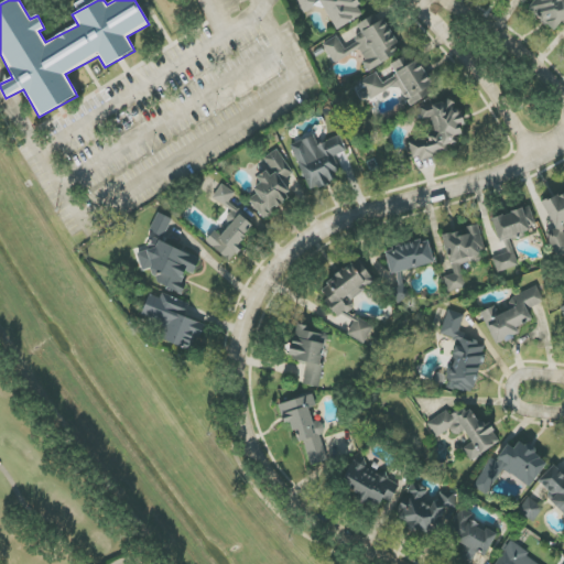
[(360,17),(356,8),(359,7),(355,0),(295,0),(303,14),(322,3),(336,30),(360,17)]
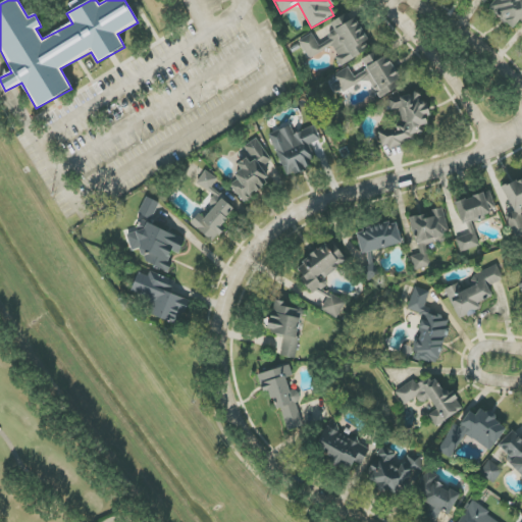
[(521,0),(496,0),(489,9),(513,29),(520,19),(521,20),(521,0)]
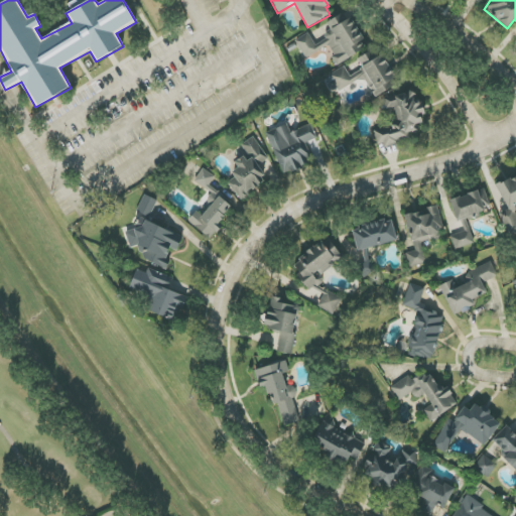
[(295,40),(305,58),(328,46),(338,65),(367,48),(347,12),(327,22),(331,30),(324,34),(327,40),(315,46),(308,32),(295,40)]
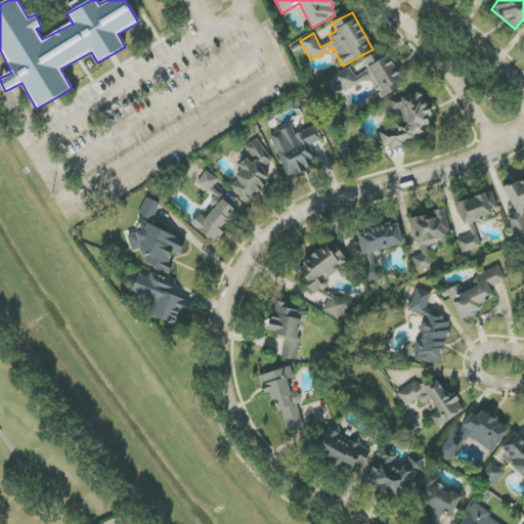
[(350,68),(333,77),(341,94),(369,79),(380,99),(404,86),(384,48),(362,59),(368,71),(355,78),(350,68)]
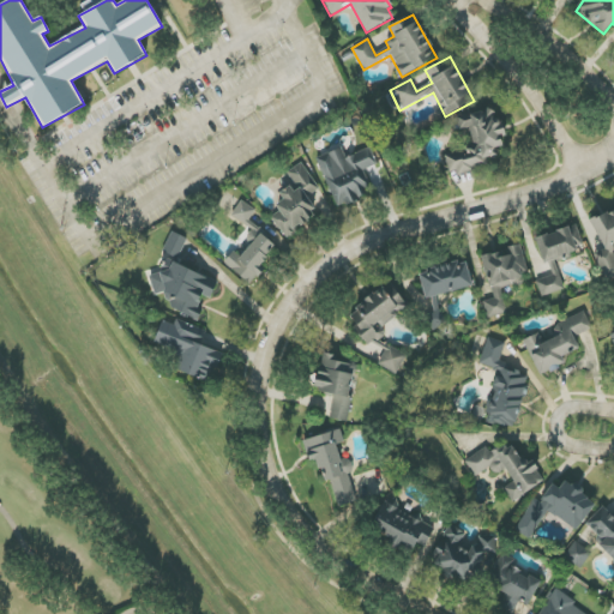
[(444,152),(450,175),(487,167),(485,160),(499,156),(497,146),(505,145),(497,108),(455,118),(458,131),(470,128),(474,146),(444,152)]
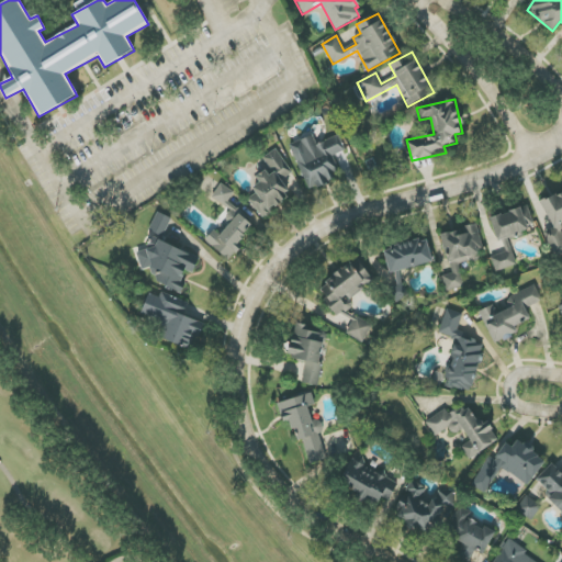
[(308,191),(336,180),(333,169),(337,168),(333,156),(346,150),(339,135),(316,144),(313,135),(291,144),(308,191)]
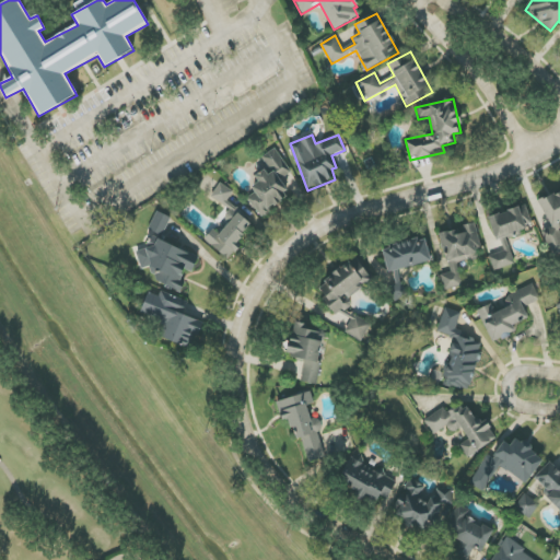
[(291,196),(280,181),(292,172),(276,148),(261,158),(268,166),(255,176),(258,182),(251,187),(255,194),(247,198),(260,217),(291,196)]
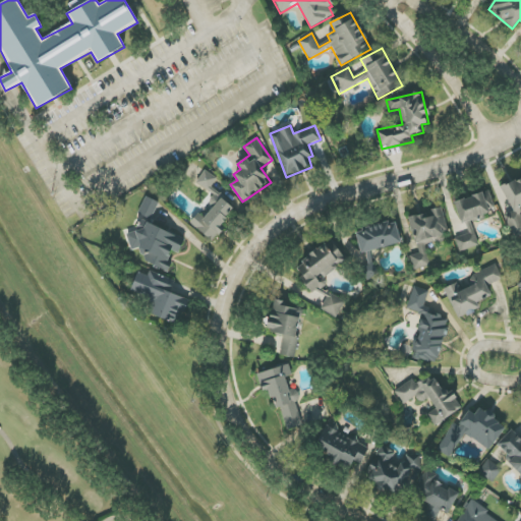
[(217,178),(205,170),(196,183),(209,190),(217,178)]
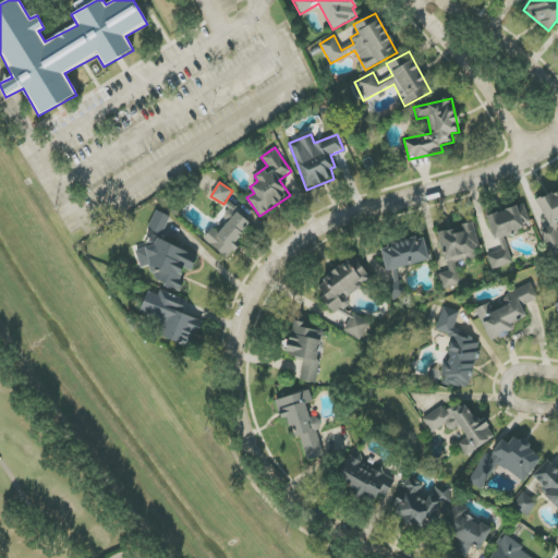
[(557,190),(536,202),(549,226),(540,231),(553,256),(557,252),(557,233),(555,228),(557,225),(557,190)]
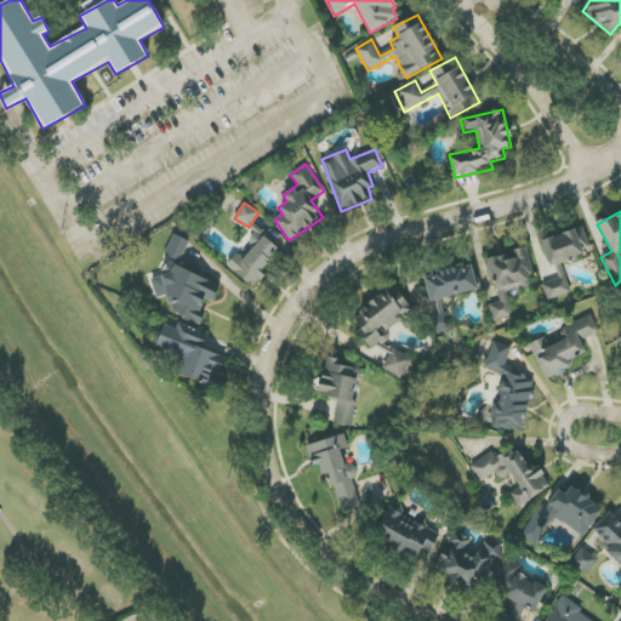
[(541,241),(550,268),(592,254),(584,227),(541,241)]
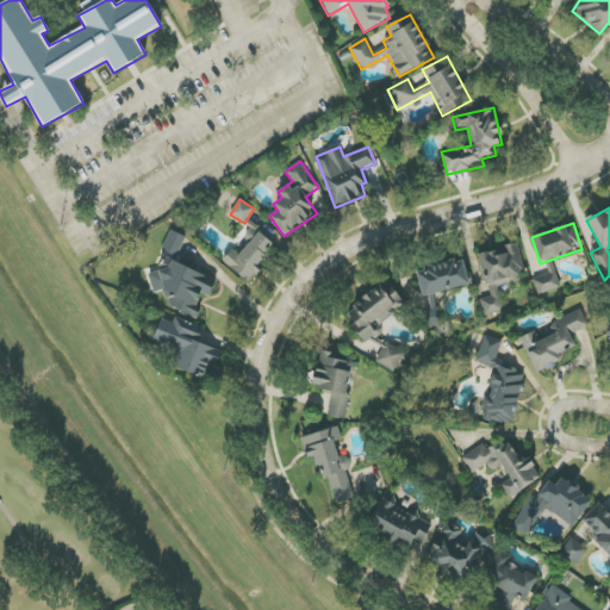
[(161,250),(176,257),(186,237),(170,230),(161,250)]
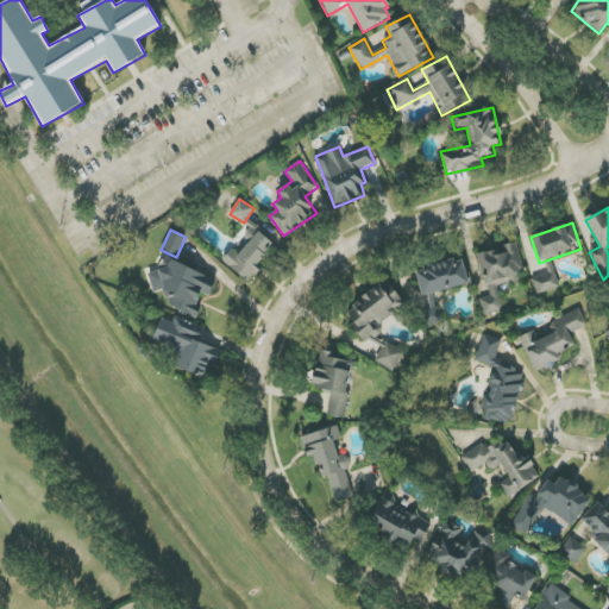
[(231,251),(223,261),(248,283),(263,267),(258,262),(274,245),(259,232),(237,256),(231,251)]
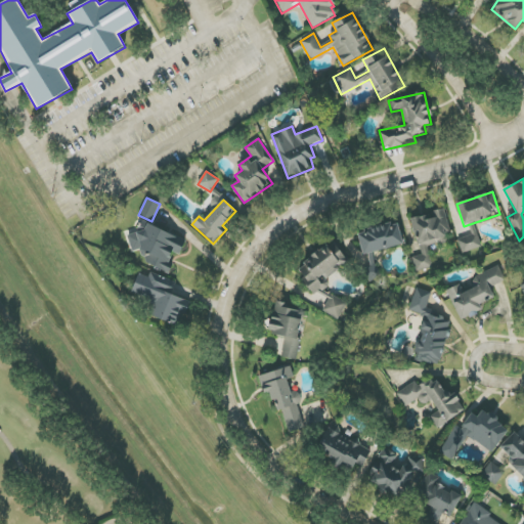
[(411,219),(421,255),(412,257),(417,270),(433,267),(428,247),(447,242),(445,233),(450,232),(444,209),(430,212),(430,215),(411,219)]
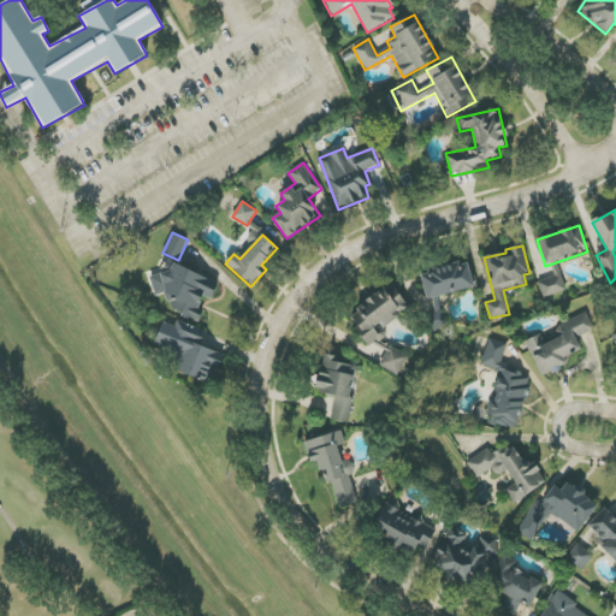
[(157,277),(150,292),(173,301),(170,309),(200,321),(203,312),(199,311),(203,296),(212,300),(219,283),(167,261),(160,278),(157,277)]
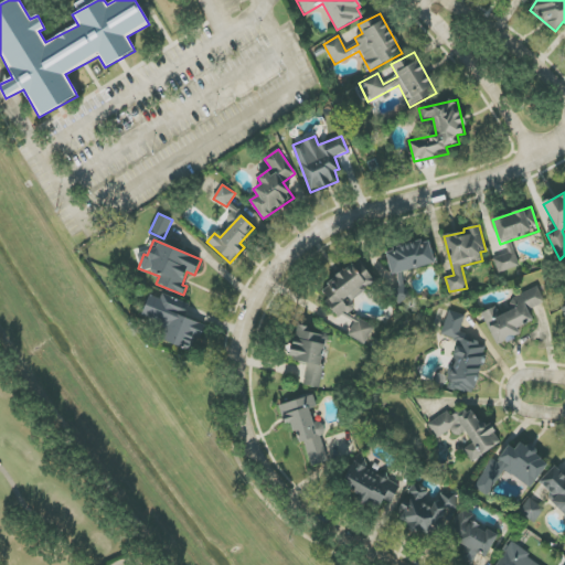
[(428,240),(385,252),(392,276),(436,263),(428,240)]
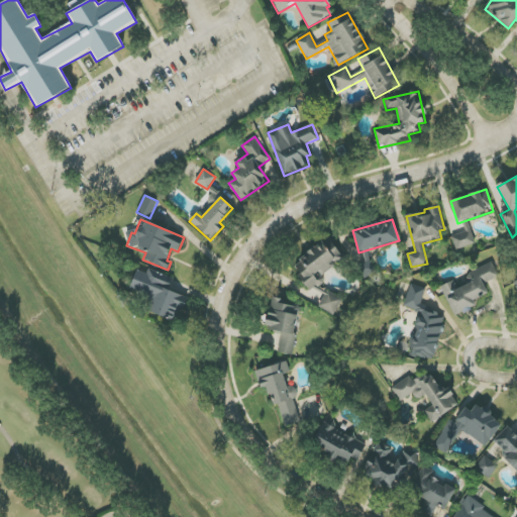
[(476,244),(472,230),(451,236),(455,250),(476,244)]
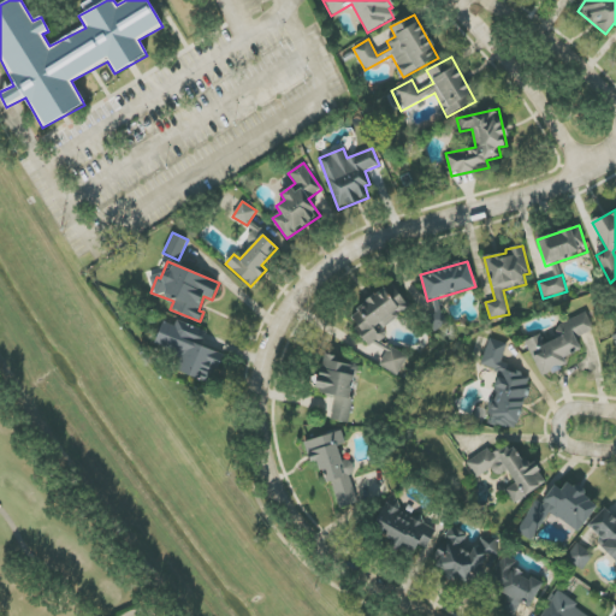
[(383,330),(410,307),(391,283),(348,317),(371,345),(386,333),(383,330)]
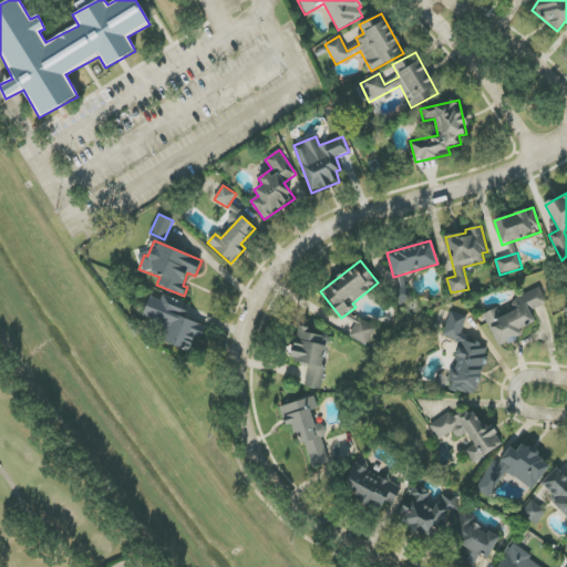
[(484,313),(498,348),(521,339),(517,330),(535,322),(531,311),(547,305),(540,288),(513,299),(517,310),(502,316),(498,308),(484,313)]
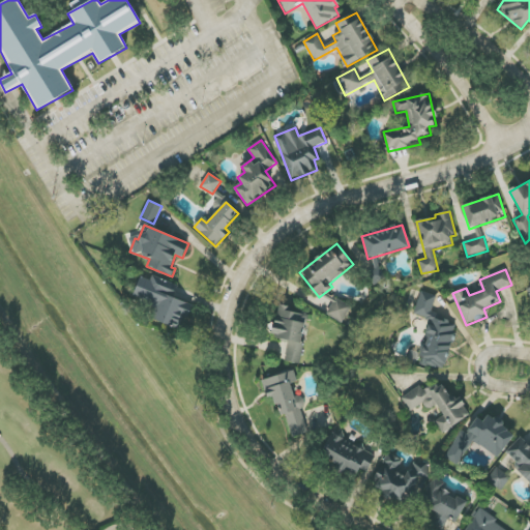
[(173,298),(178,286),(151,276),(150,281),(140,276),(133,296),(151,302),(146,317),(182,330),(192,305),(173,298)]
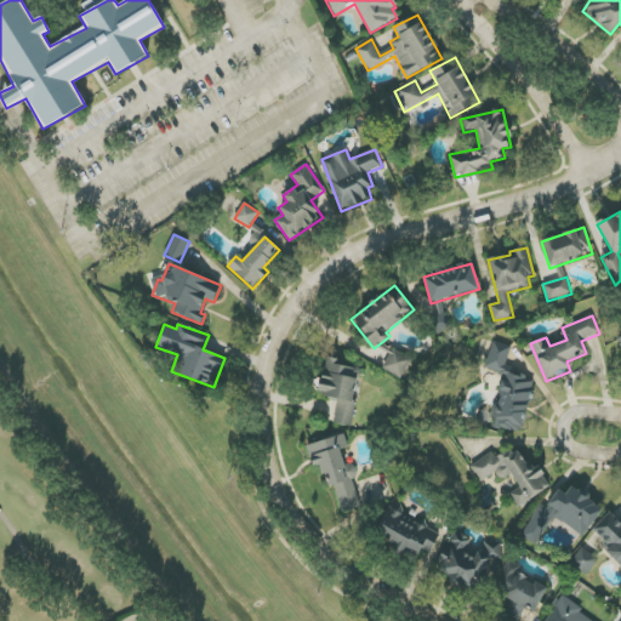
[(519,434),(536,381),(503,370),(511,347),(493,341),(484,369),(506,375),(490,426),(519,434)]
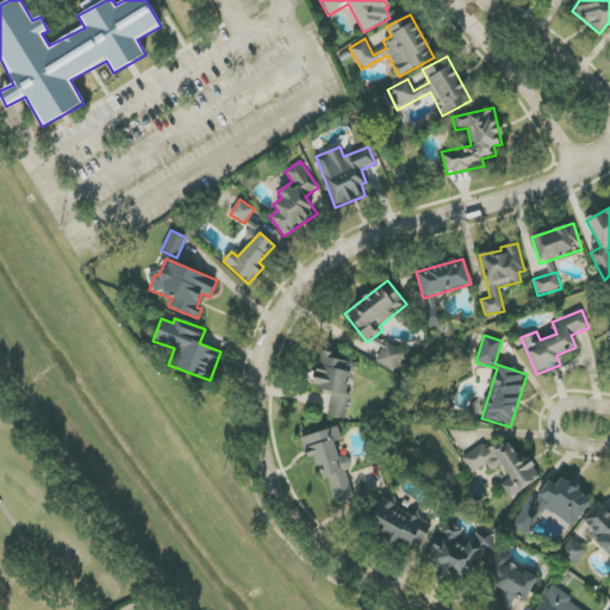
[(375,362),(394,373),(404,355),(385,344),(375,362)]
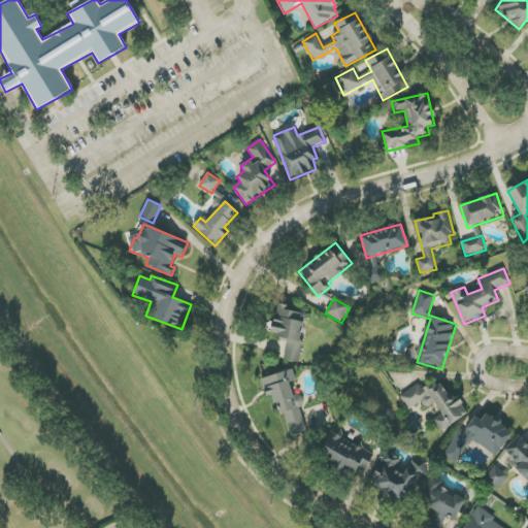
[(284,360),(297,363),(308,312),(277,305),(270,335),(288,339),(284,360)]
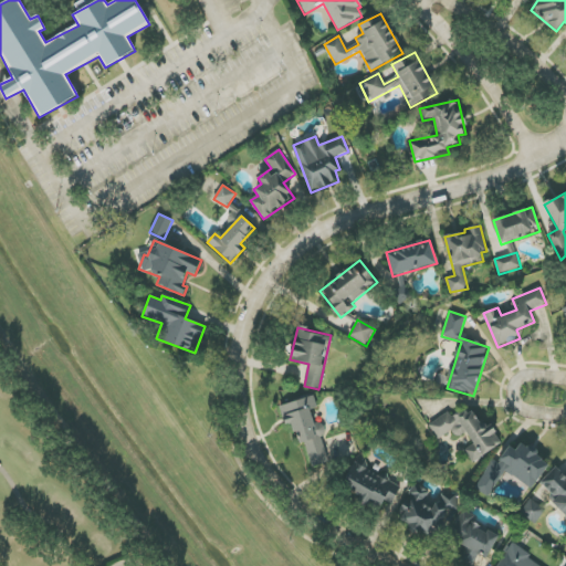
[(312,468),(328,463),(321,436),(325,433),(322,422),(314,425),(310,410),(317,408),(314,397),(280,406),(285,426),(293,423),(299,443),(305,442),(312,468)]
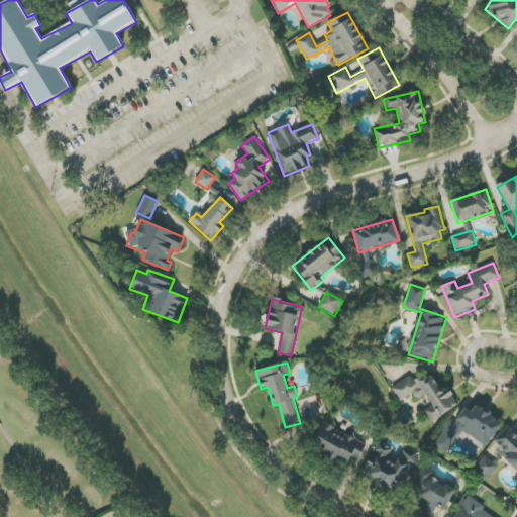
[(391,389),(400,402),(412,394),(417,402),(426,396),(433,406),(424,411),(432,423),(458,405),(450,392),(445,396),(429,372),(413,383),(409,377),(391,389)]
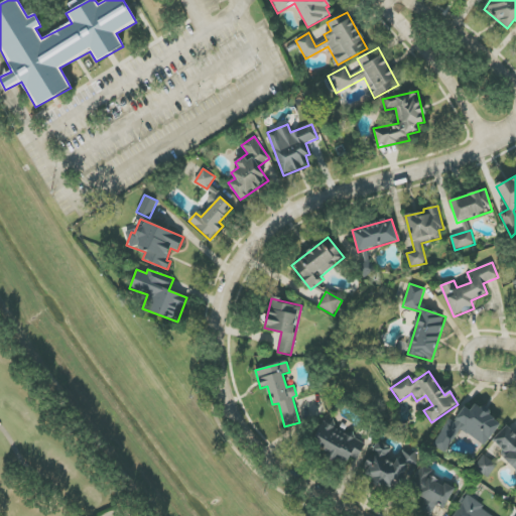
[(501,421),(475,405),(471,411),(464,406),(454,422),(448,419),(432,445),(445,454),(461,429),(486,445),(501,421)]
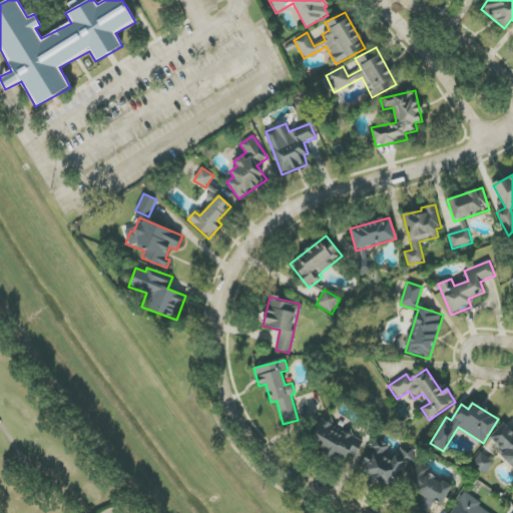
[(364,441),(333,425),(336,419),(324,414),(311,441),(331,451),(329,456),(344,463),(348,453),(355,457),(364,441)]
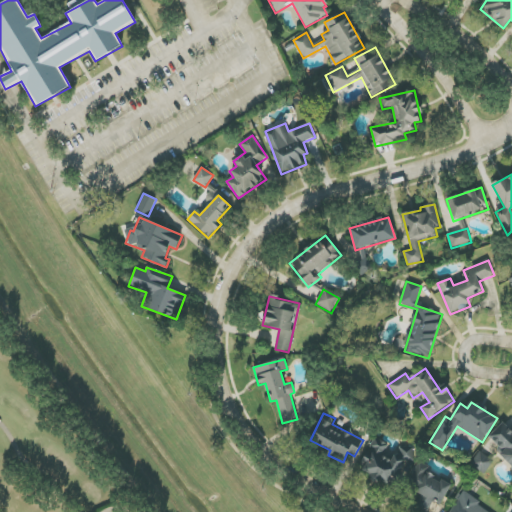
[(511,466),(511,430),(502,422),(489,438),(503,450),(499,456),(511,466)]
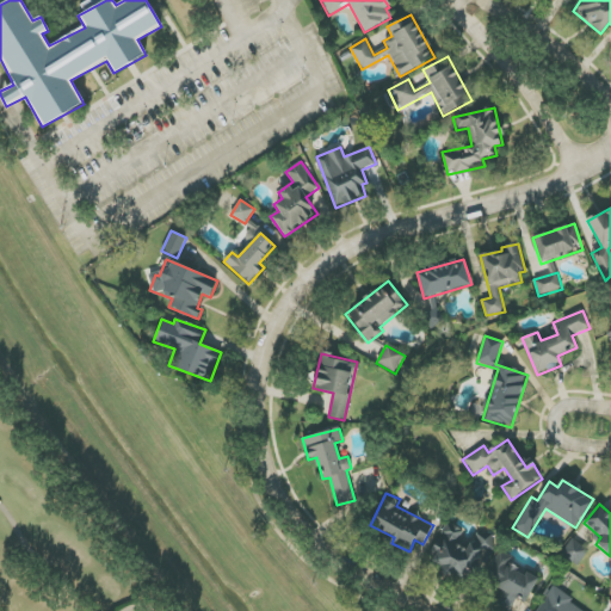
[(429,562),(471,580),(483,549),(492,553),(497,542),(475,534),(470,547),(458,543),(464,530),(444,522),(429,562)]
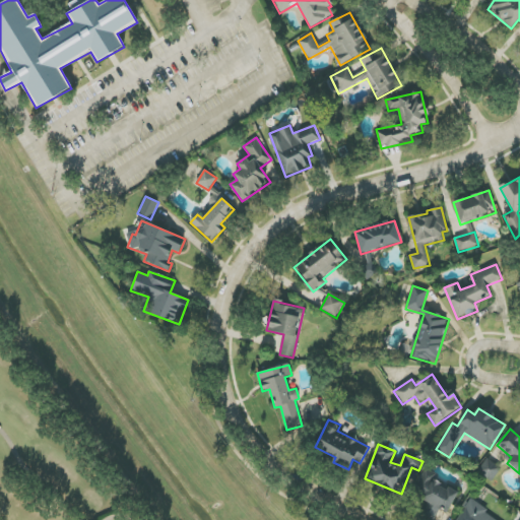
[(495,481),(502,467),(485,459),(478,474),(495,481)]
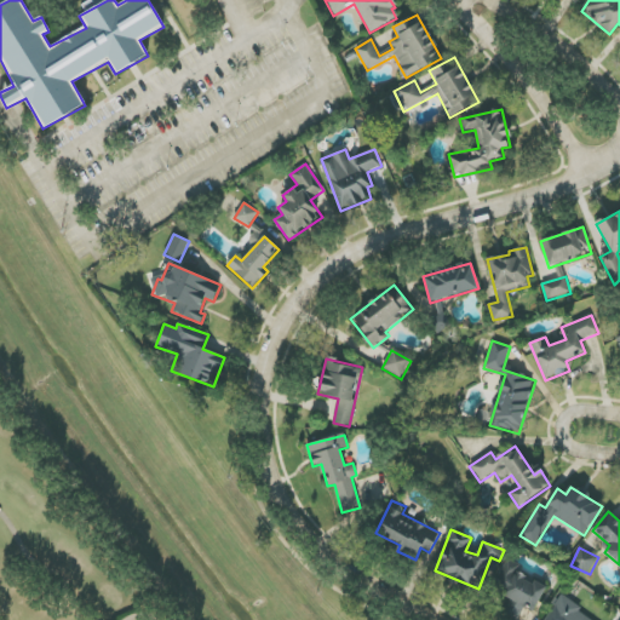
[(533,612),(547,585),(506,564),(493,591),(510,601),(503,614),(512,619),(517,619),(524,607),(533,612)]
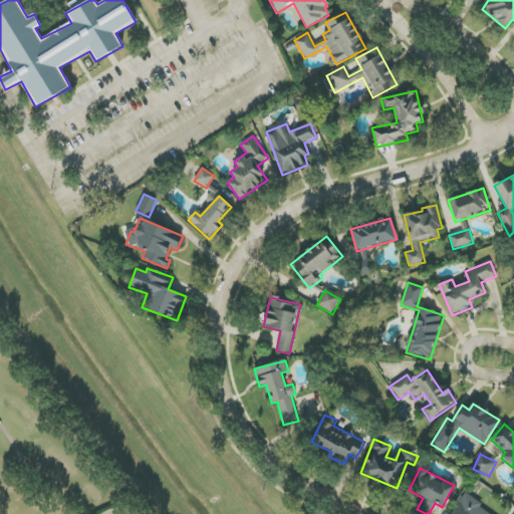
[(493,513),(463,496),(451,513),(493,513)]
